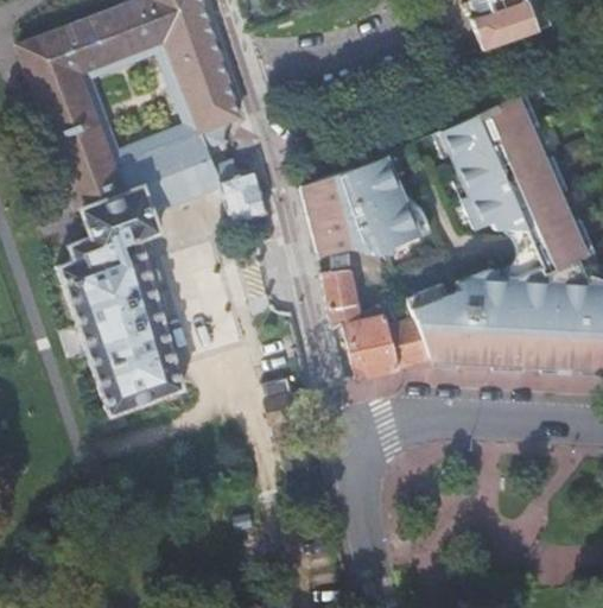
[(202,0),(147,0),(23,45),(38,88),(58,81),(169,40),(204,133),(223,126),(242,119),(202,0)]
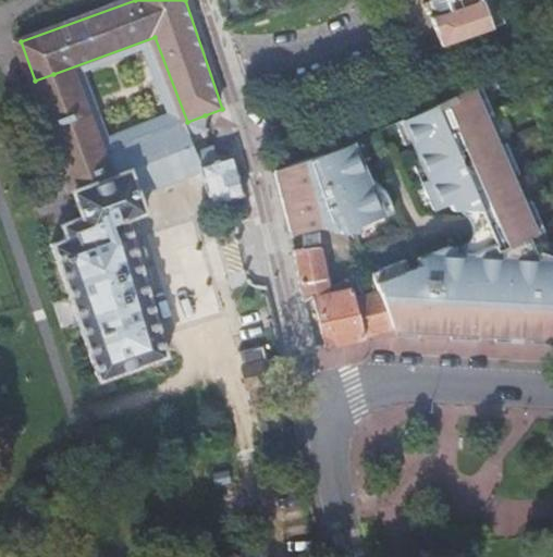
[(432,0),(431,3),(433,10),(440,13),(447,11),(449,14),(433,20),(443,48),(495,31),(486,2),(492,0),(432,0)]
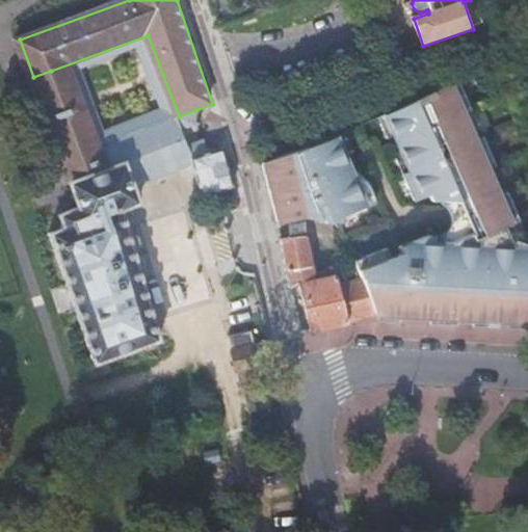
[(168,120),(179,116),(148,35),(51,71),(55,82),(141,51),(168,120)]
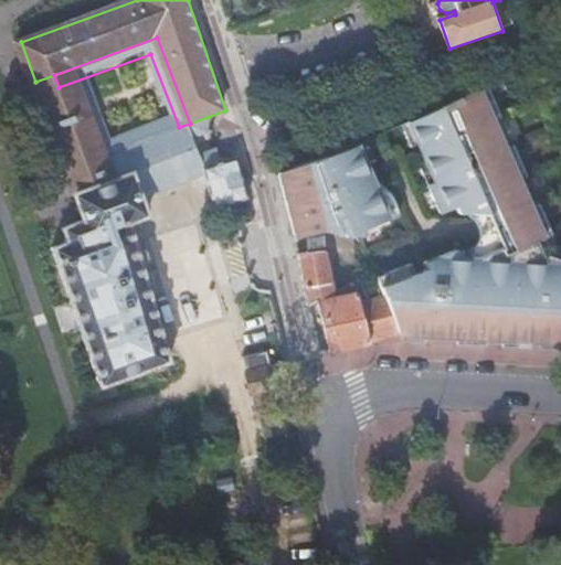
[(54,75),(35,82),(67,168),(86,161),(59,87),(54,75)]
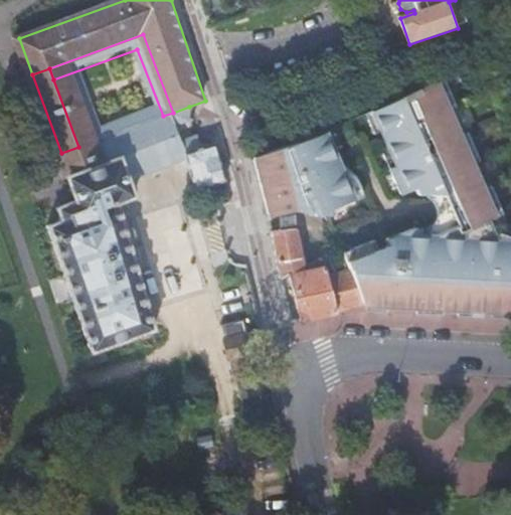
[(510,224),(509,224),(445,75),(368,114),(376,134),(382,132),(388,146),(383,149),(403,195),(417,188),(420,195),(440,196),(440,204),(443,205),(443,212),(439,212),(439,216),(445,216),(451,230),(439,236),(421,235),(421,229),(414,229),(388,239),(390,246),(380,250),(376,240),(344,253),(350,271),(365,307),(403,309),(404,295),(411,295),(410,310),(481,314),(482,302),(492,302),(492,315),(510,316),(510,224)]
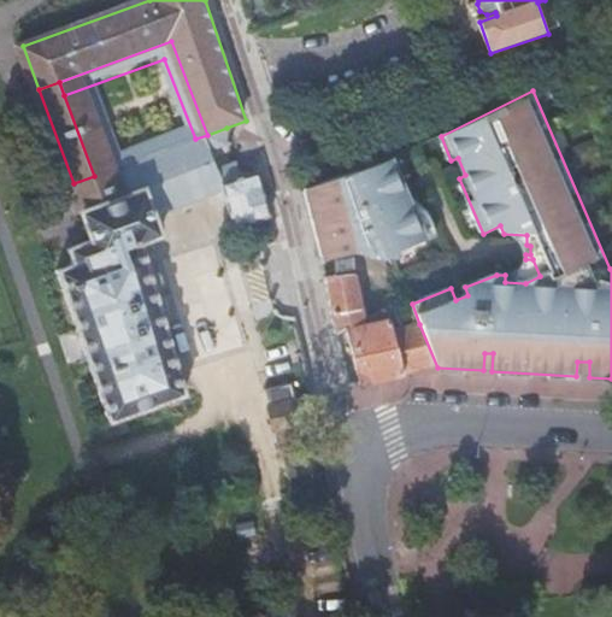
[(346,160),(342,152),(324,159),(328,169),(346,160)]
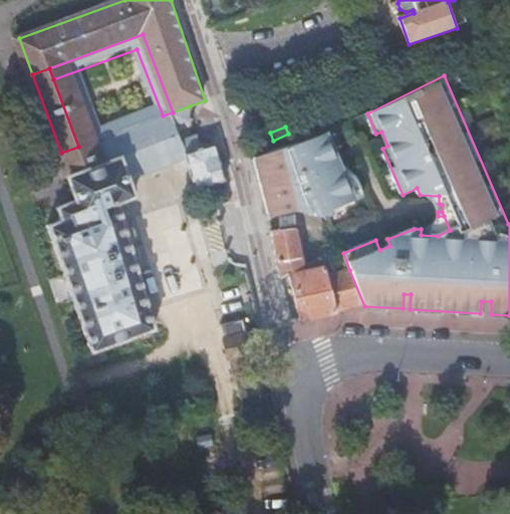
[(327,133),(256,159),(264,188),(271,218),(293,212),(327,215),(333,208),(356,199),(340,163),(327,133)]
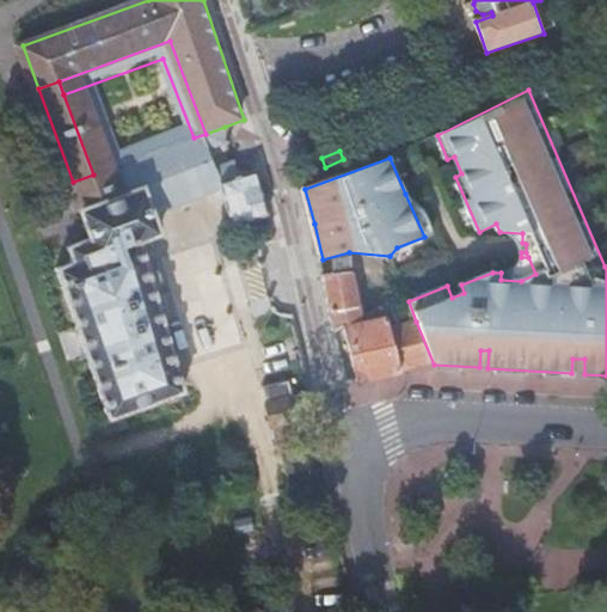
[(235,227),(271,216),(259,173),(224,183),(235,227)]
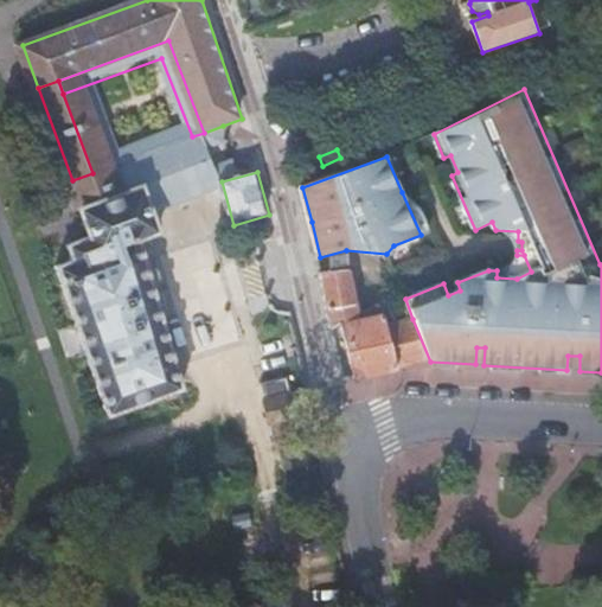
[(76,261),(59,266),(111,415),(185,389),(141,241),(161,235),(145,189),(133,192),(132,187),(89,202),(91,208),(83,210),(93,238),(70,246),(76,261)]
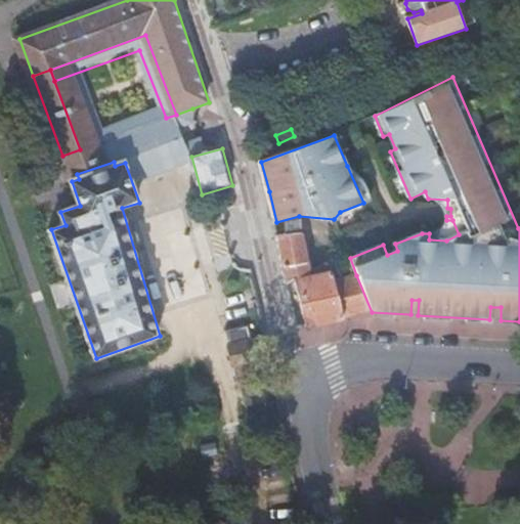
[(305,234),(280,237),(289,285),(299,282),(310,328),(346,319),(372,312),(356,275),(337,282),(335,274),(313,278),(305,234)]
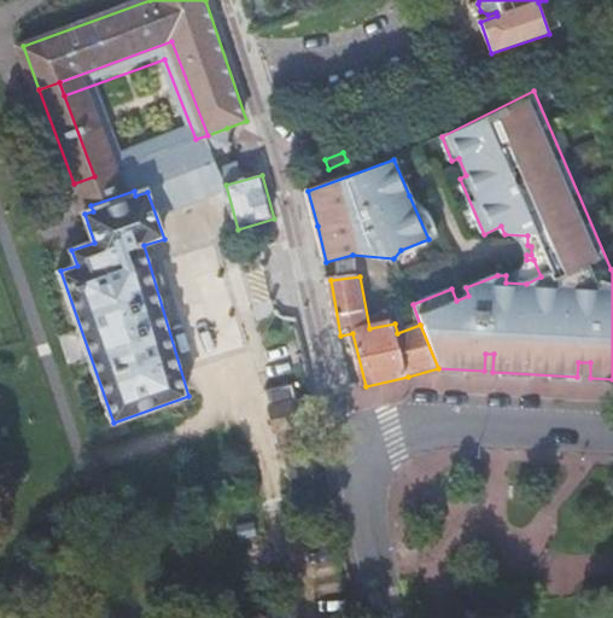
[(578,362),(577,377),(583,377),(590,378),(590,362),(578,362)]
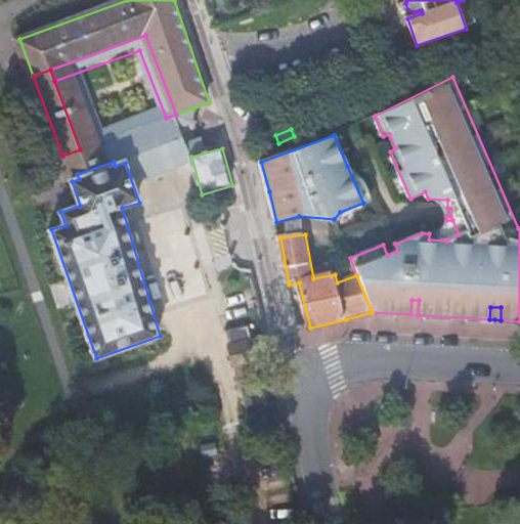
[(273,358),(269,339),(233,346),(237,366),(273,358)]
